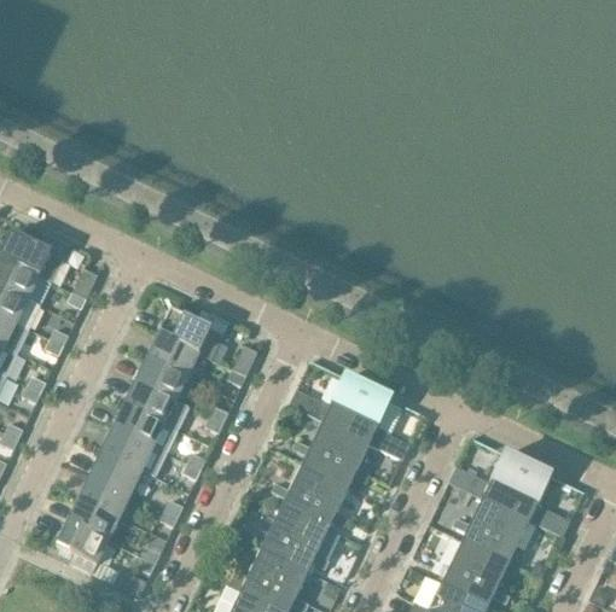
[(36,244),(16,234),(10,232),(0,252),(0,256),(52,283),(70,244),(44,232),(36,244)]
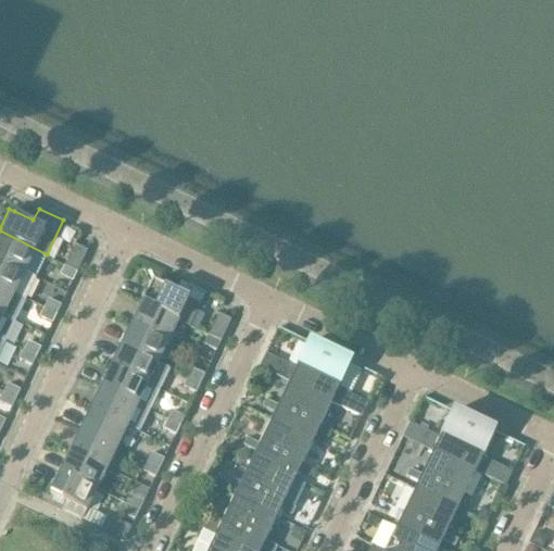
[(0,230),(0,257),(37,275),(47,254),(0,230)]
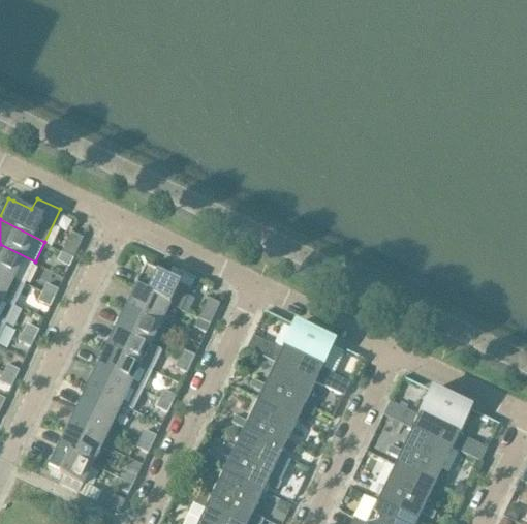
[(72,229),(62,250),(74,255),(84,235),(72,229)]
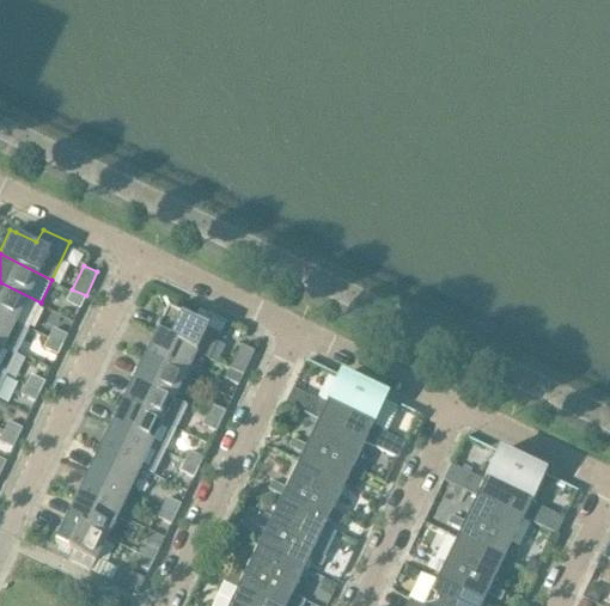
[(41,303),(0,282),(0,311),(30,325),(41,303)]
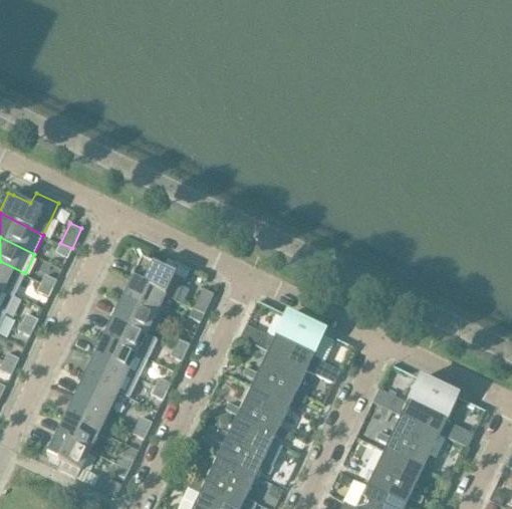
[(72,248),(60,243),(56,251),(68,256),(72,248)]
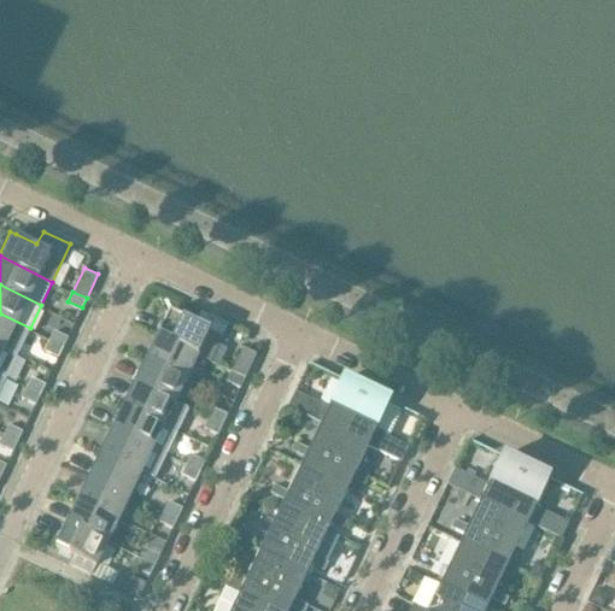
[(229,321),(203,307),(197,321),(170,309),(158,334),(199,352),(212,359),(229,321)]
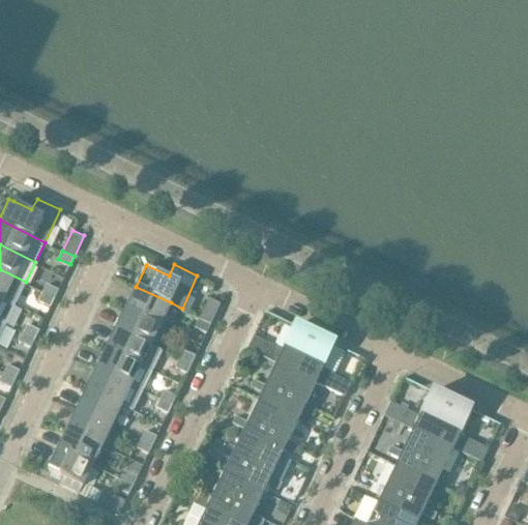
[(26,282),(0,269),(0,294),(16,302),(26,282)]
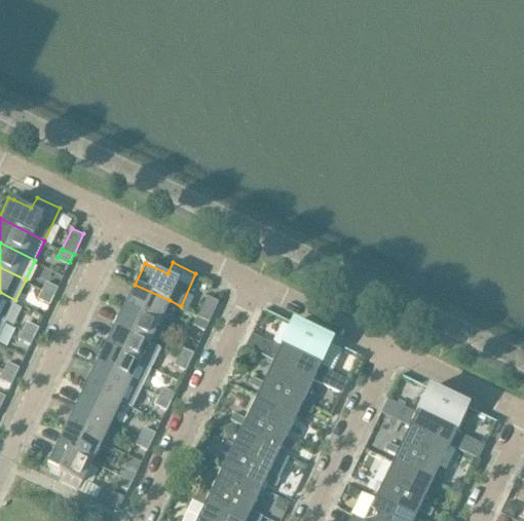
[(47,280),(43,288),(54,294),(59,285),(47,280)]
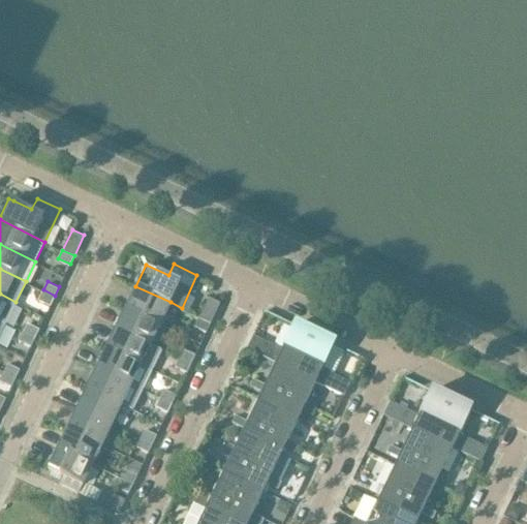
[(171,302),(135,286),(126,305),(161,321),(171,302)]
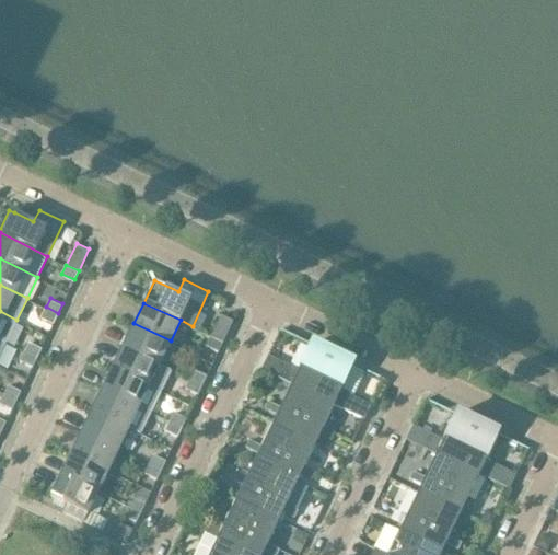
[(58,313),(46,307),(42,316),(54,322),(58,313)]
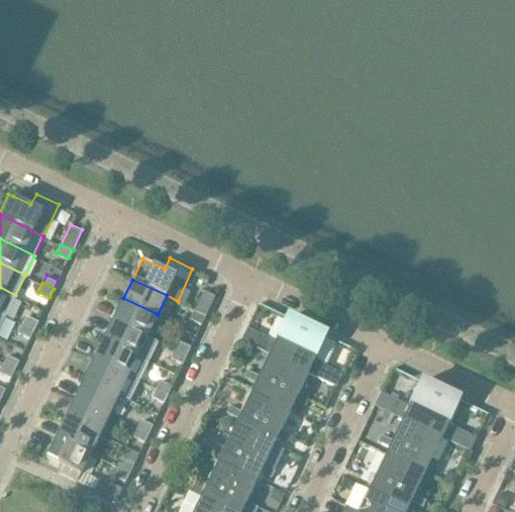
[(15,295),(0,287),(0,311),(6,314),(15,295)]
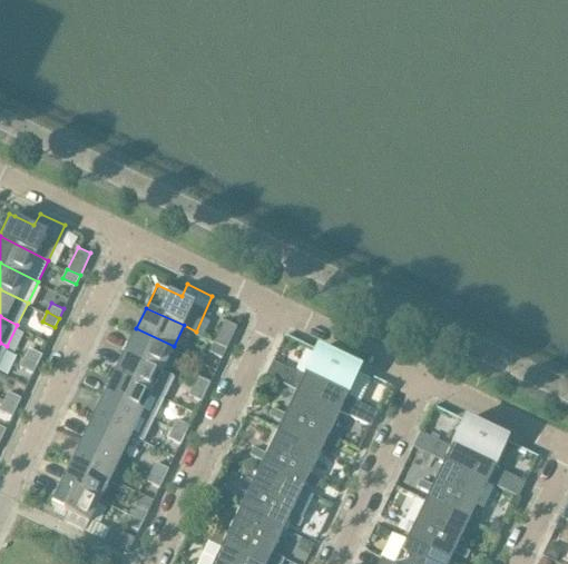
[(225,317),(215,339),(227,346),(238,324),(225,317)]
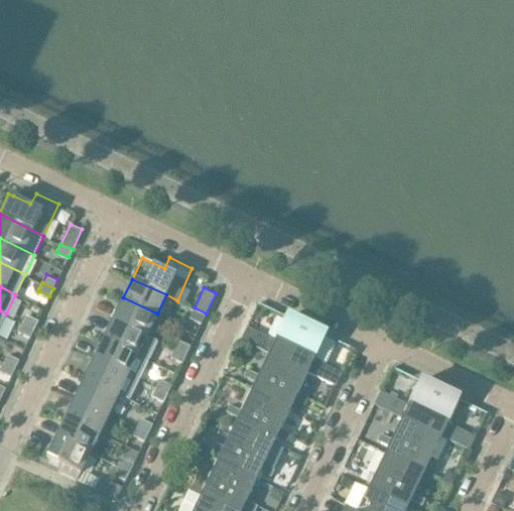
[(157,313),(123,297),(114,316),(147,334),(157,313)]
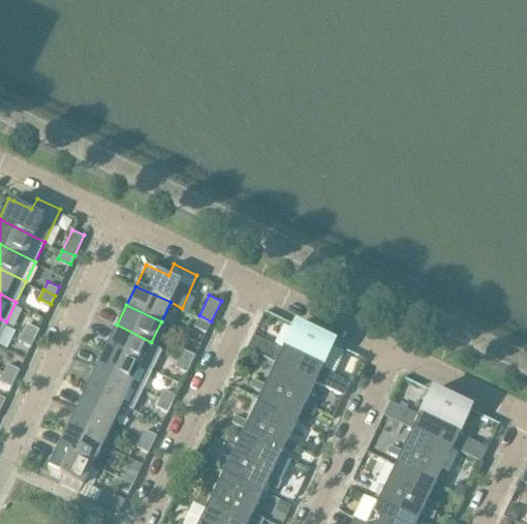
[(211,321),(199,315),(195,325),(207,330),(211,321)]
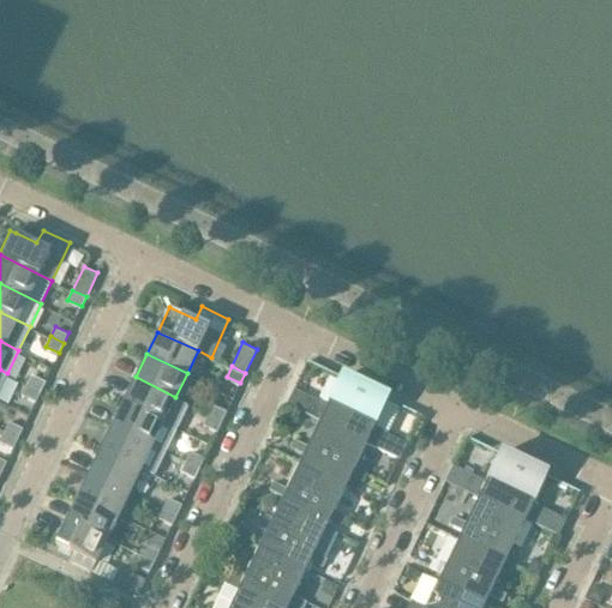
[(33,373),(28,383),(41,390),(46,379),(33,373)]
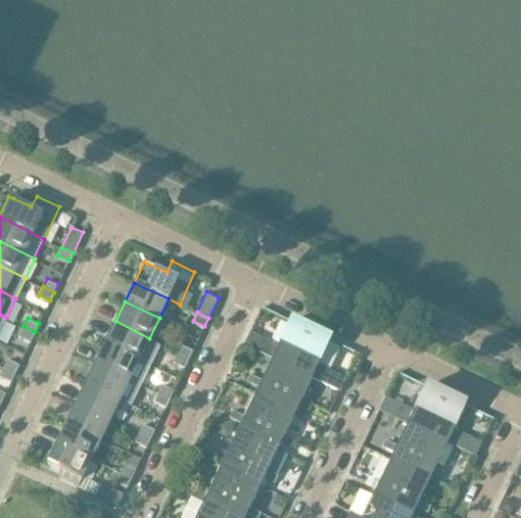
[(291,318),(280,342),(251,328),(244,342),(273,356),(273,355),(293,365),(311,328),(291,318)]
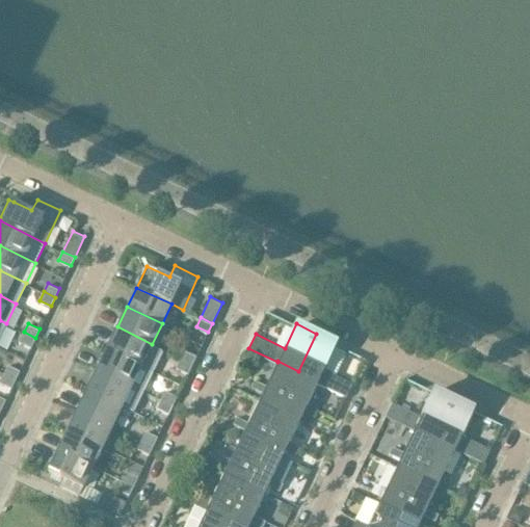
[(152,344),(117,326),(107,346),(154,369),(163,349),(152,344)]
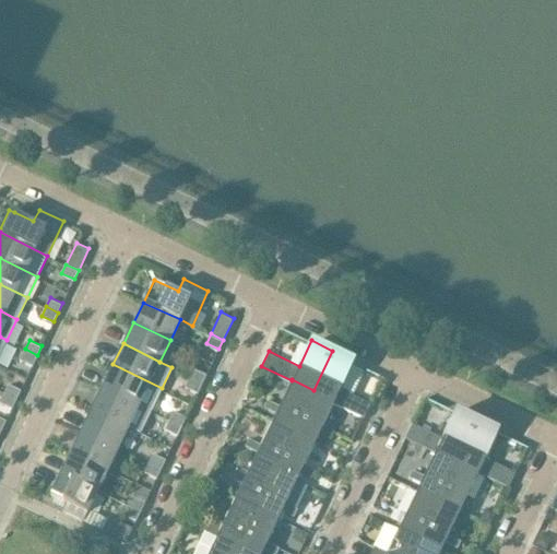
[(37,355),(25,349),(21,357),(33,364),(37,355)]
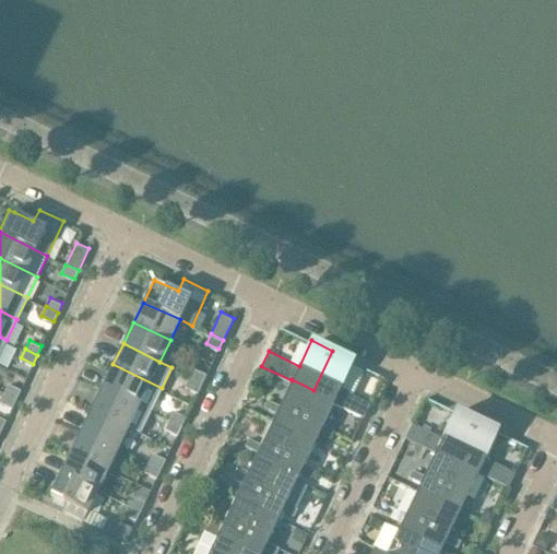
[(332,351),(313,390),(334,400),(334,401),(365,415),(371,401),(341,387),(354,361),(332,351)]
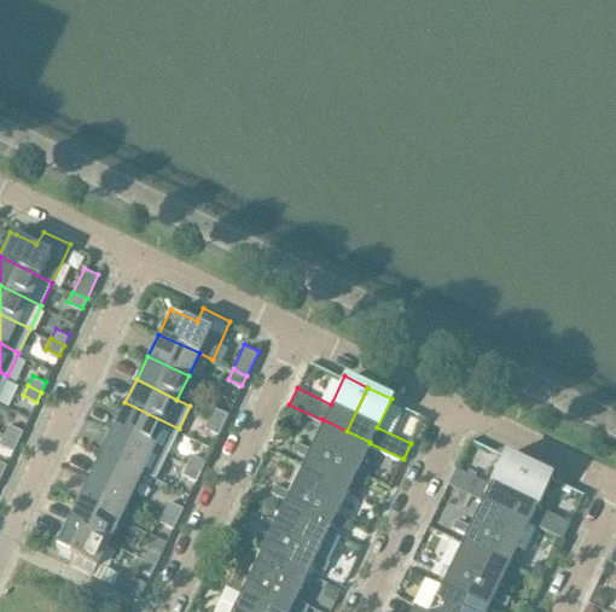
[(179,429),(125,402),(114,426),(167,453),(179,429)]
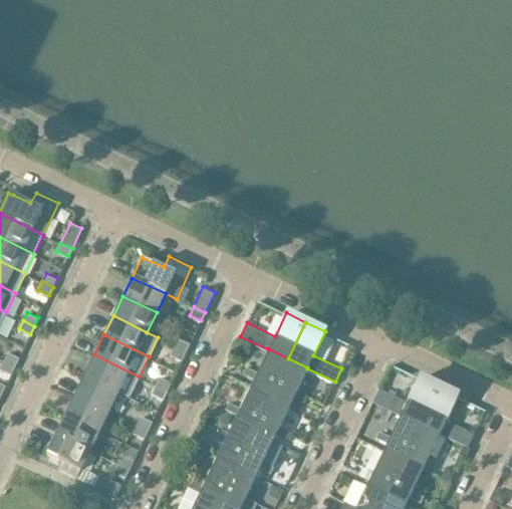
[(179,337),(175,345),(187,350),(191,342),(179,337)]
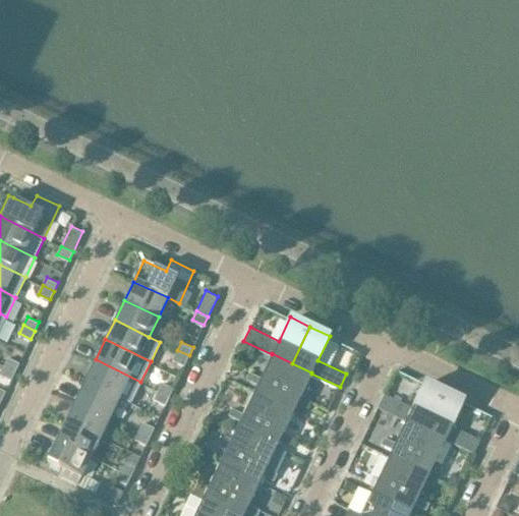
[(189,355),(177,350),(173,358),(185,364),(189,355)]
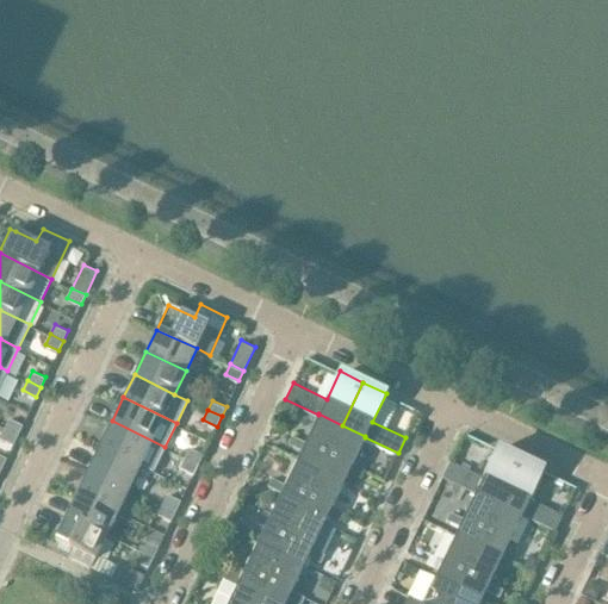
[(318,415),(306,440),(293,434),(289,442),(303,448),(298,456),(322,467),(342,425),(318,413),(318,415)]
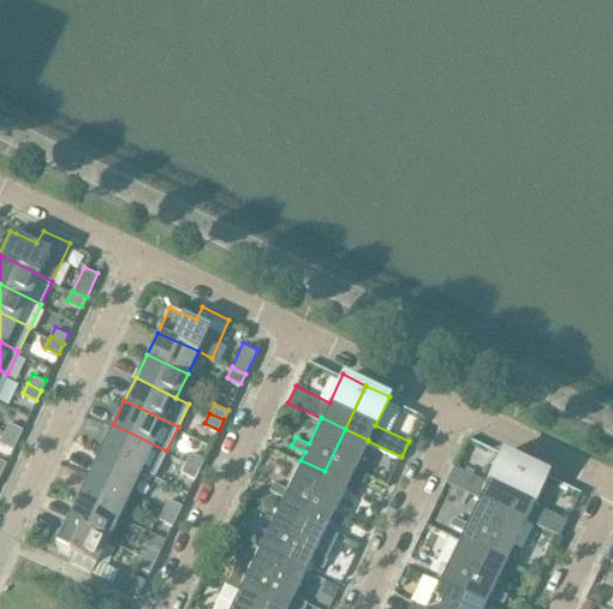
[(10,421),(5,430),(19,437),(24,427),(10,421)]
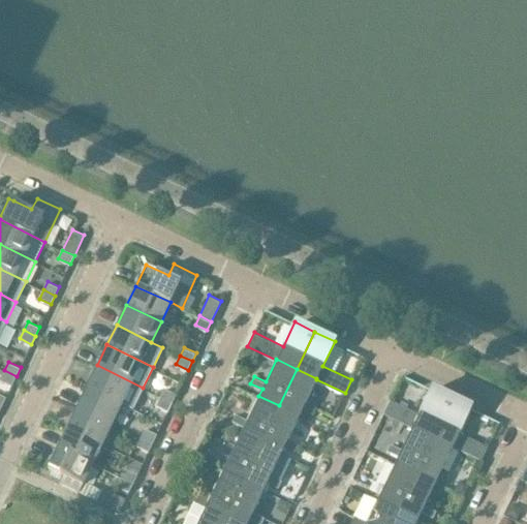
[(143,388),(97,365),(88,384),(122,401),(133,407),(143,388)]
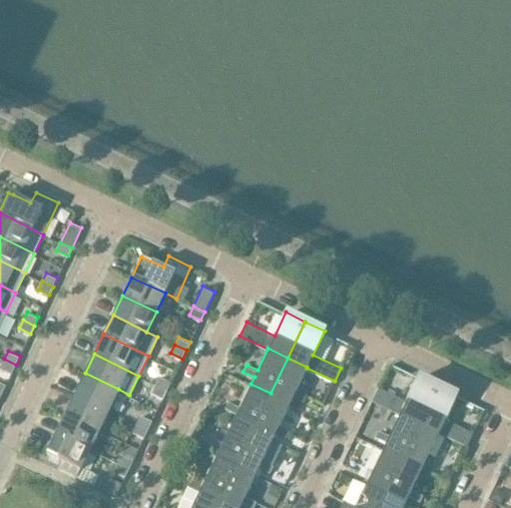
[(288,358),(271,393),(290,402),(293,396),(305,401),(308,394),(297,389),(307,368),(307,367),(288,358)]
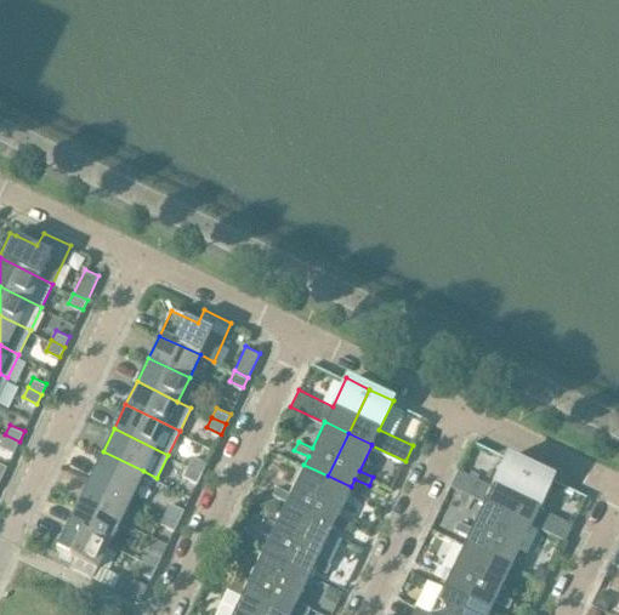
[(20,442),(5,434),(0,444),(13,451),(20,442)]
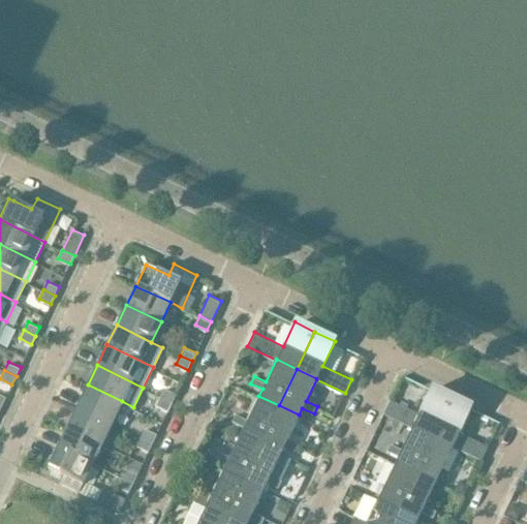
[(122,401),(88,384),(78,405),(113,422),(122,401)]
